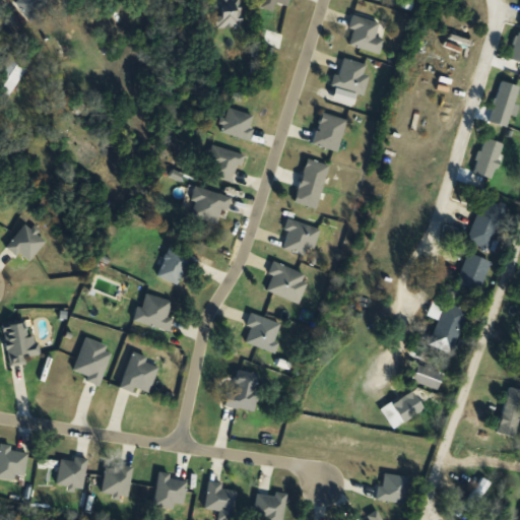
[(17,0),(16,1),(31,21),(59,0),(17,0)]
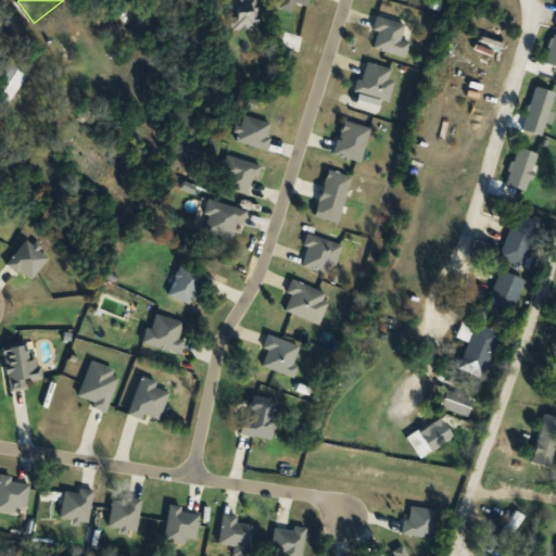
[(229,0),(235,30),(264,26),(260,0),(229,0)]
